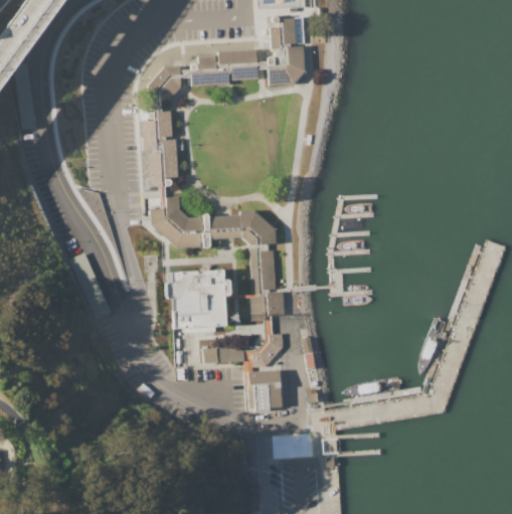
[(243,372),(243,364),(243,361),(220,362),(219,348),(243,347),(243,350),(258,350),(266,341),(265,323),(265,320),(251,321),(250,298),(258,297),(258,295),(258,294),(252,294),(250,247),(254,247),(254,244),(249,244),(241,237),(232,238),(215,239),(210,239),(210,245),(209,246),(208,247),(207,247),(205,247),(204,247),(203,246),(178,247),(151,224),(151,209),(161,208),(160,193),(159,187),(156,187),(156,186),(149,187),(147,153),(154,153),(153,150),(144,151),(142,121),(154,121),(154,119),(150,120),(149,119),(148,117),(148,115),(149,114),(150,113),(151,112),(154,112),(153,101),(149,101),(148,86),(164,67),(179,66),(180,70),(183,69),(191,69),(190,66),(191,65),(191,64),(192,63),(194,63),(195,63),(196,64),(197,66),(197,69),(198,69),(198,56),(215,56),(215,62),(218,62),(218,52),(256,50),(257,62),(260,62),(268,61),(267,59),(268,58),(270,57),(271,57),(273,57),(274,59),(274,64),(277,64),(276,52),(278,52),(278,48),(271,49),(270,28),(279,27),(279,23),(275,23),(273,22),(272,20),(272,18),(273,17),(275,16),(276,17),(278,17),(278,18),(279,19),(302,18),(304,43),(290,44),(290,46),(303,46),(305,72),(304,72),(294,84),(269,86),(268,69),(261,70),(257,70),(258,79),(232,80),(231,74),(228,74),(229,84),(214,84),(192,87),(191,77),(185,78),(180,78),(181,87),(170,100),(161,101),(162,107),(162,112),(170,111),(172,137),(165,137),(165,140),(175,139),(178,177),(165,178),(165,179),(169,179),(171,180),(172,181),(172,183),(171,185),(170,186),(169,186),(166,186),(165,186),(166,191),(166,197),(179,197),(180,210),(181,211),(189,218),(203,217),(203,215),(204,214),(205,213),(206,213),(207,214),(208,215),(208,216),(213,216),(231,215),(240,214),(239,211),(254,210),(265,219),(275,228),(276,243),(268,243),(269,250),(273,250),(275,289),(269,290),(269,293),(284,292),(285,315),(272,316),(272,334),(282,334),(283,347),(278,352),(266,366),(252,366),(252,371),(243,372)]
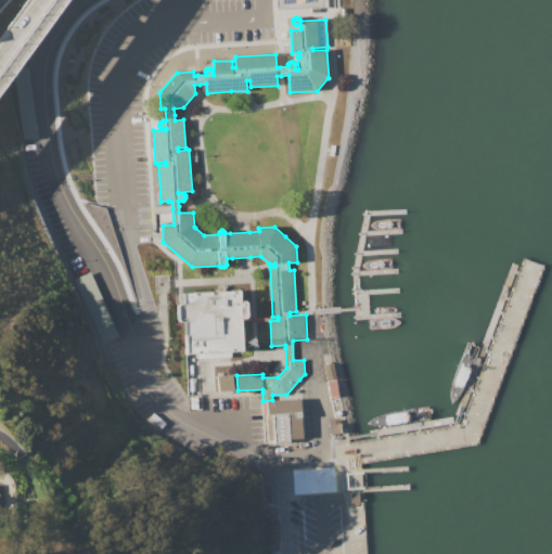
[(25,140),(39,138),(35,68),(20,69),(25,140)]
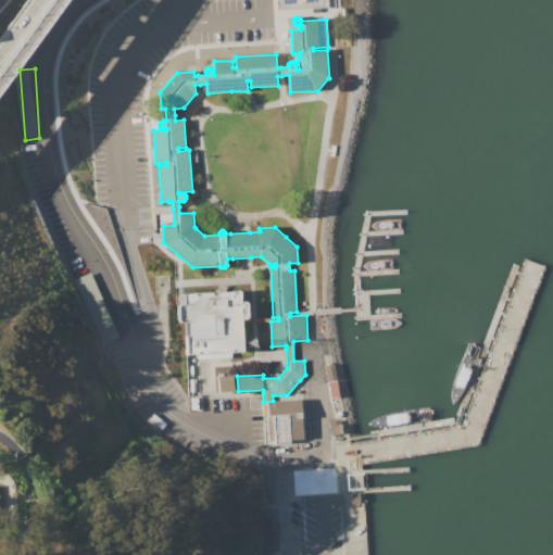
[(89,269),(117,333),(102,341),(73,277),(75,276),(89,269)]
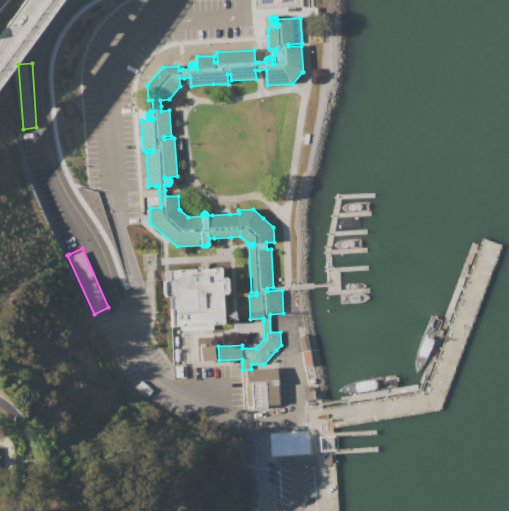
[(219,269),(169,272),(170,280),(164,280),(165,298),(170,297),(172,327),(224,324),(222,295),(227,294),(227,292),(227,278),(220,279),(219,269)]
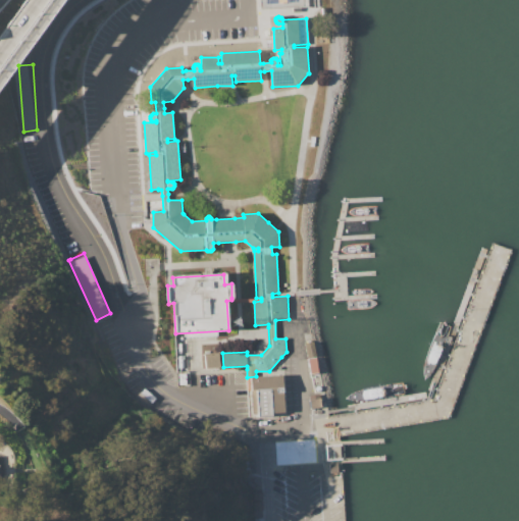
[(318,357),(309,358),(306,344),(315,343),(318,357)]
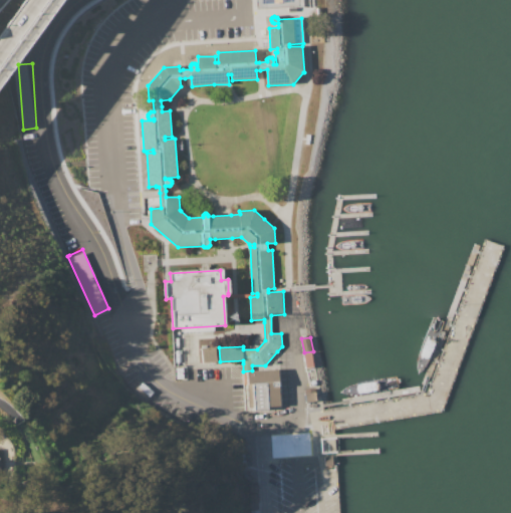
[(219,362),(205,363),(204,349),(218,348),(219,362)]
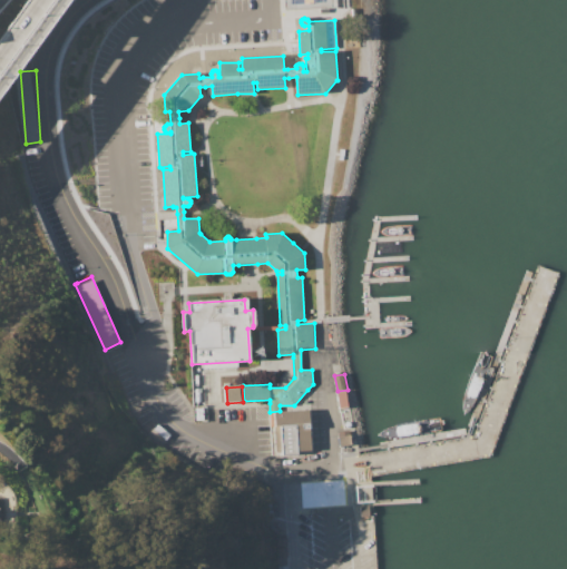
[(351,409),(341,410),(339,392),(348,391),(351,409)]
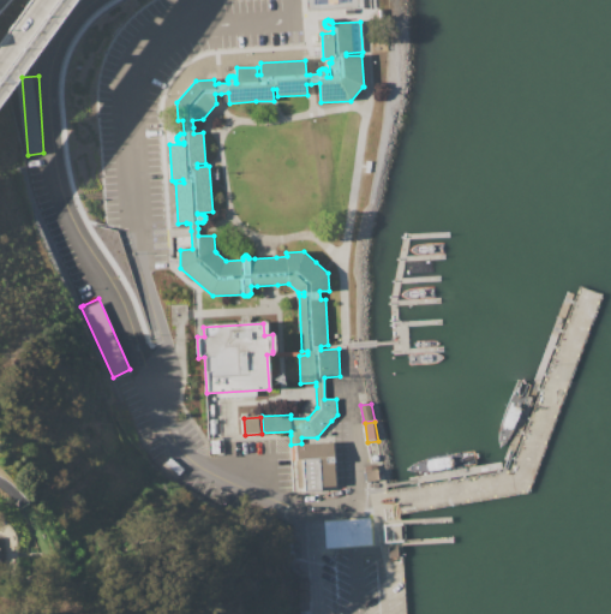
[(383,463),(373,464),(370,443),(379,442),(383,463)]
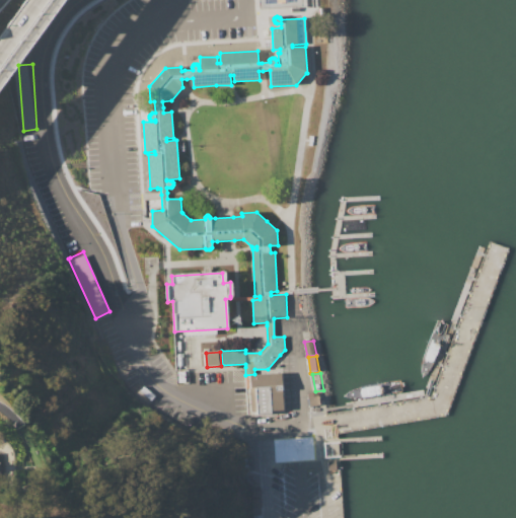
[(245,375),(254,374),(283,374),(285,407),(285,411),(273,412),(273,415),(259,416),(259,412),(252,413),(251,389),(248,389),(245,375)]
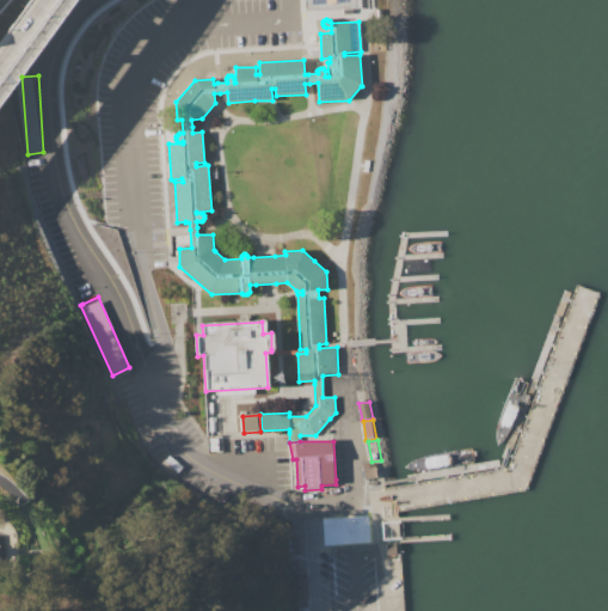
[(376,463),(379,478),(367,481),(364,470),(366,470),(364,465),(376,463)]
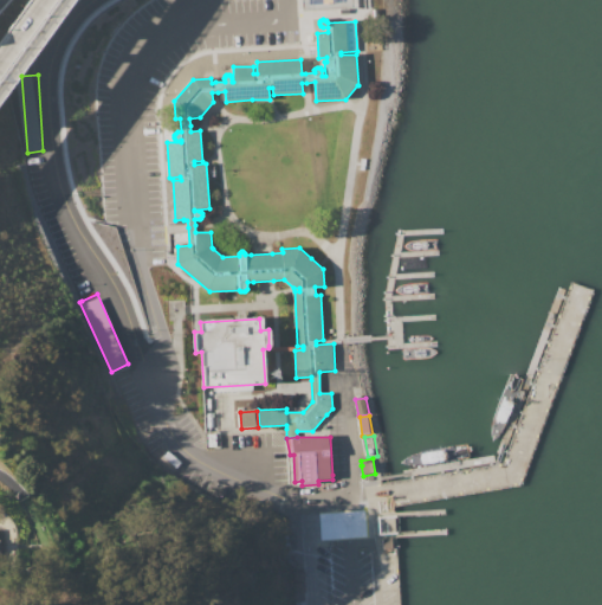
[(396,549),(387,549),(387,539),(396,539),(396,549)]
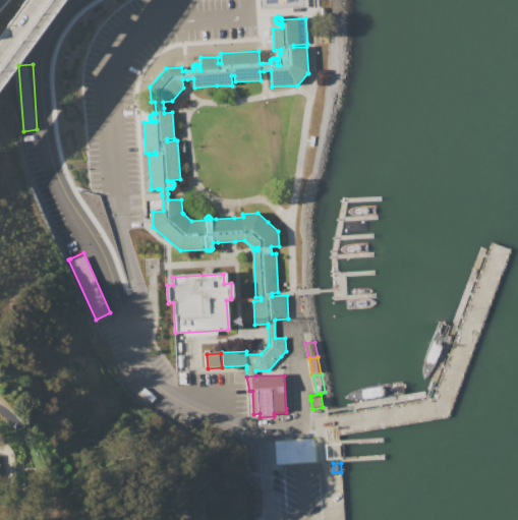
[(263,501),(253,501),(253,495),(253,493),(263,493),(263,501)]
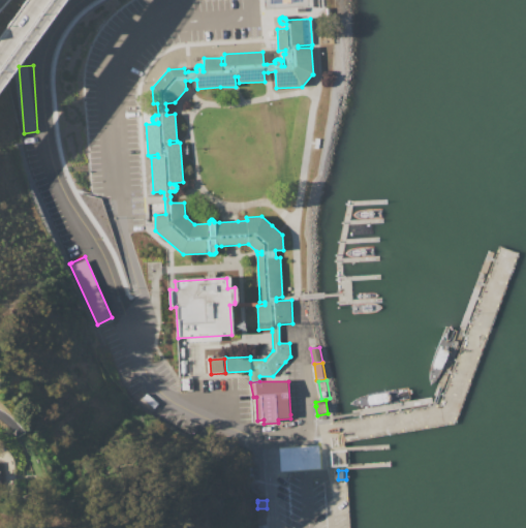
[(267,518),(258,518),(258,509),(267,509),(267,518)]
